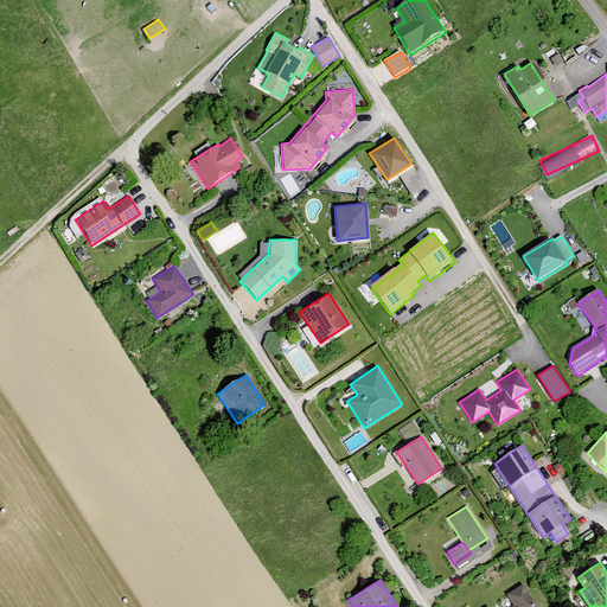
[(537,606),(523,583),(506,594),(513,606),(510,606),(537,606)]
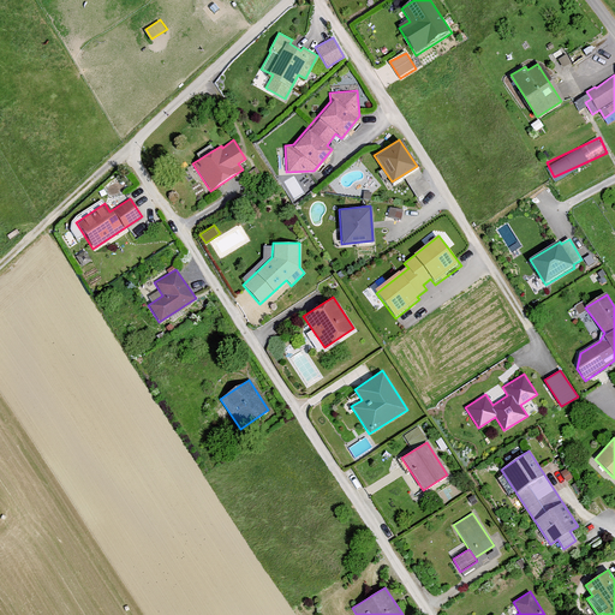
All buildings are outlined.
